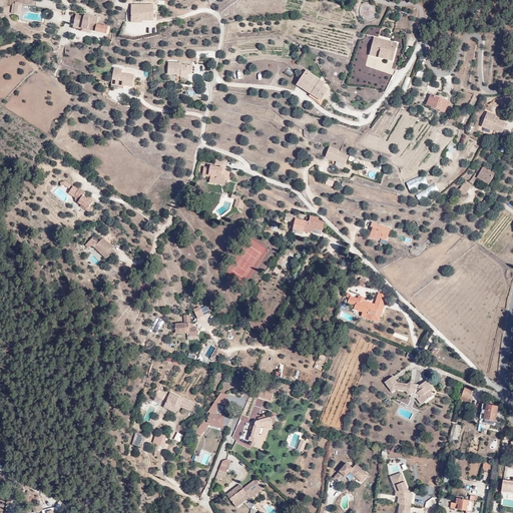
[(21,3),(14,2),(12,14),(19,15),(21,3)]
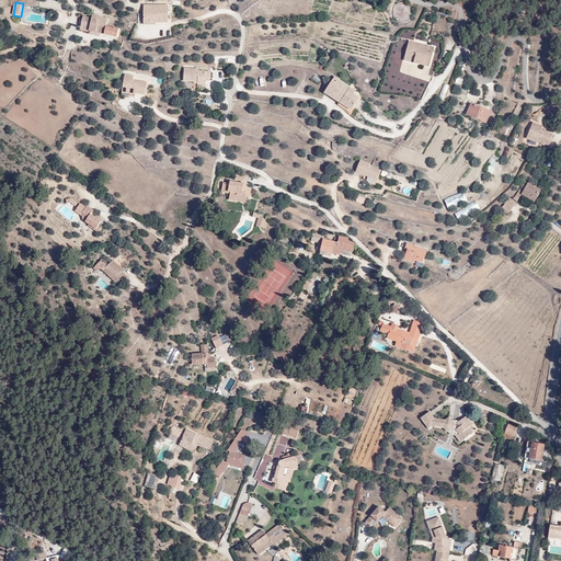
[(142,6),(142,15),(165,14),(164,10),(149,10),(149,6),(142,6)]
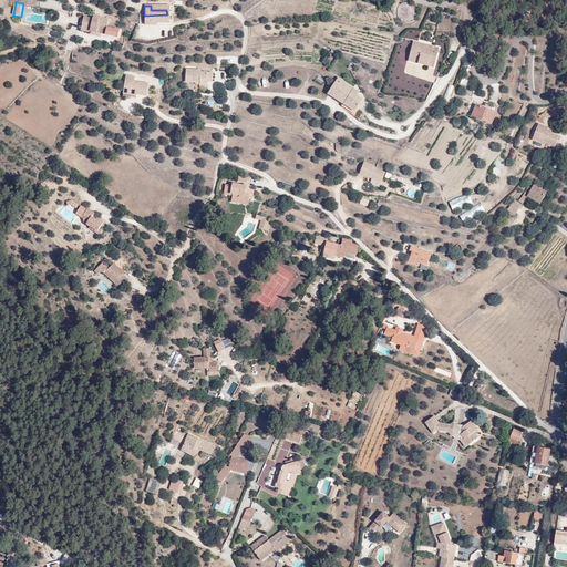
[(167,14),(144,16),(144,24),(157,26),(157,22),(167,21),(167,14)]
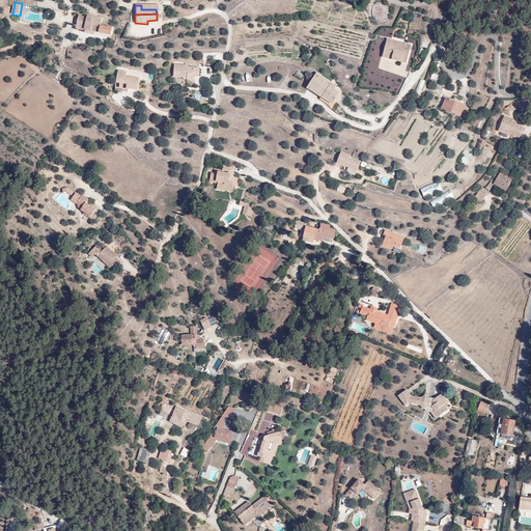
[(79,18),(76,30),(84,32),(85,30),(93,32),(110,36),(111,30),(99,27),(100,22),(93,20),(88,19),(88,20),(79,18)]
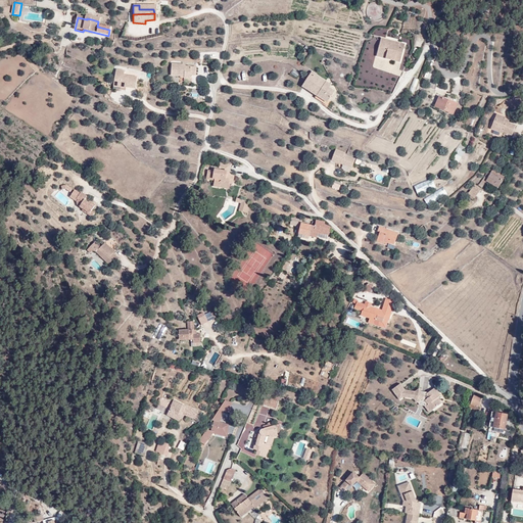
[(391,59),(401,62),(406,47),(387,43),(388,40),(382,39),(379,53),(392,56),(391,59)]
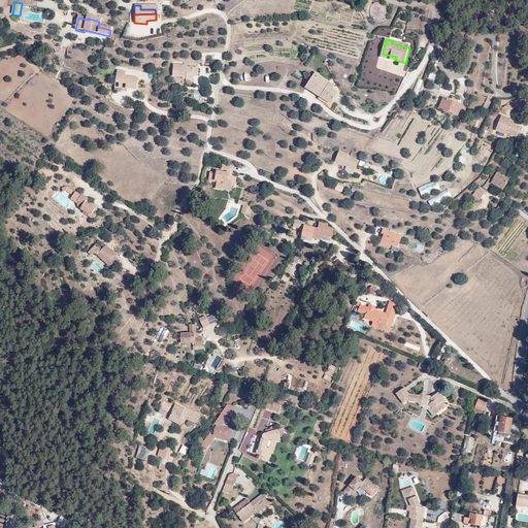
[(185,77),(186,78),(192,79),(192,75),(197,75),(197,67),(182,67),(182,66),(172,65),(172,76),(185,77)]
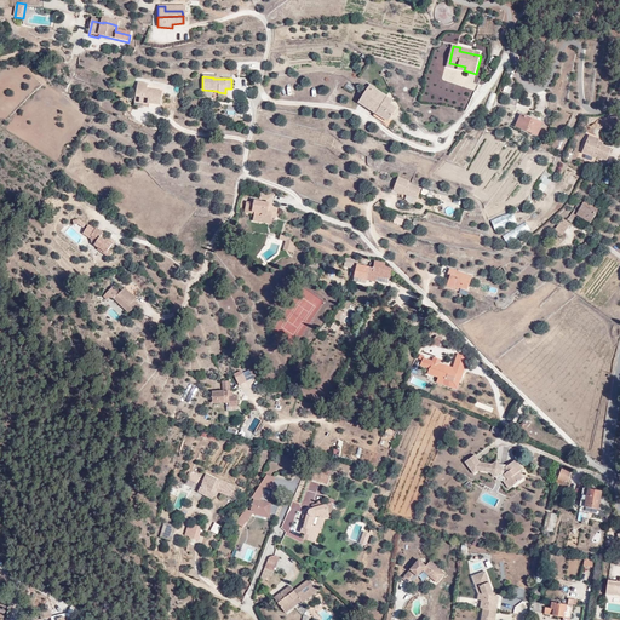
[(135,102),(133,107),(148,109),(148,107),(149,104),(160,107),(162,93),(150,91),(150,93),(145,93),(145,91),(147,86),(137,85),(135,102)]
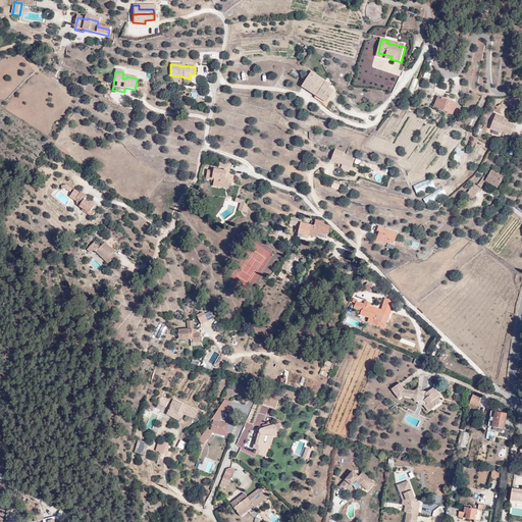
[(315,97),(317,95),(326,101),(332,92),(327,88),(311,77),(313,75),(313,74),(310,71),(300,87),(315,97)]
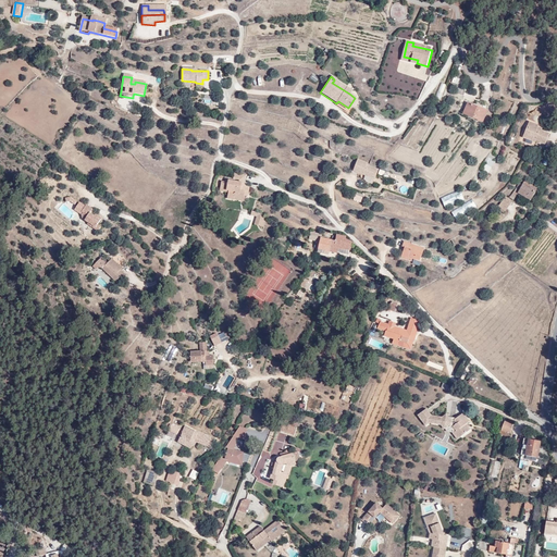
[(332,83),(349,94),(351,91),(334,81),(332,83)]
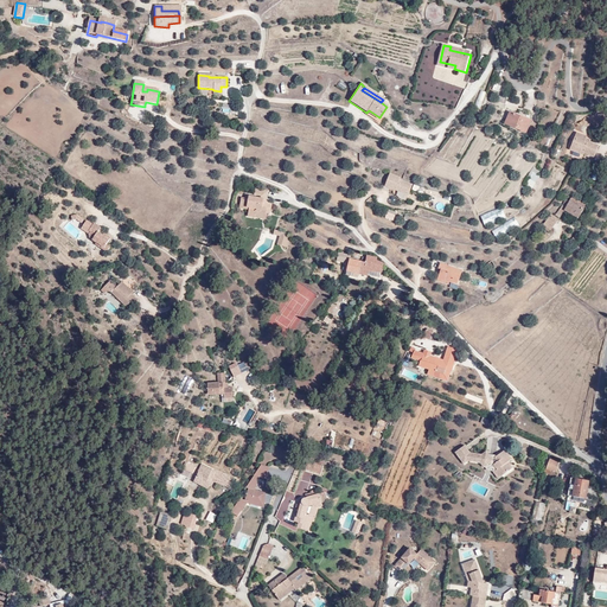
[(479,109),(486,93),(481,90),(474,107),(479,109)]
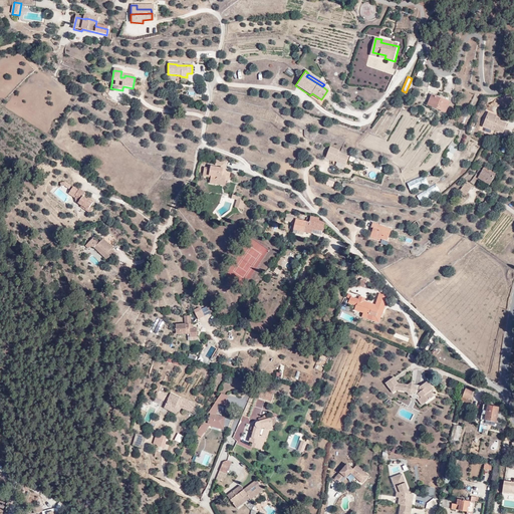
[(411,89),(426,94),(429,83),(423,80),(421,86),(413,84),(411,89)]
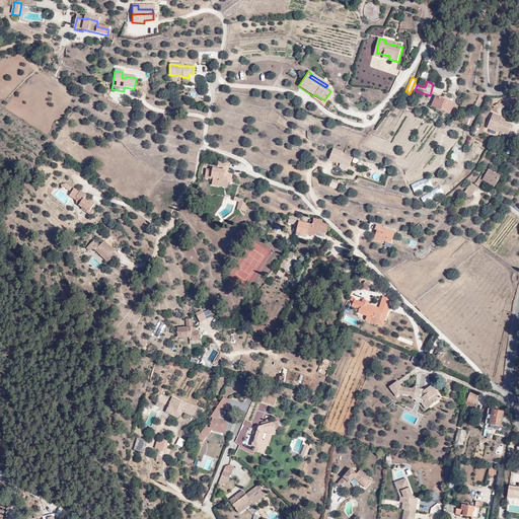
[(315,94),(313,96),(323,102),(324,100),(315,94)]
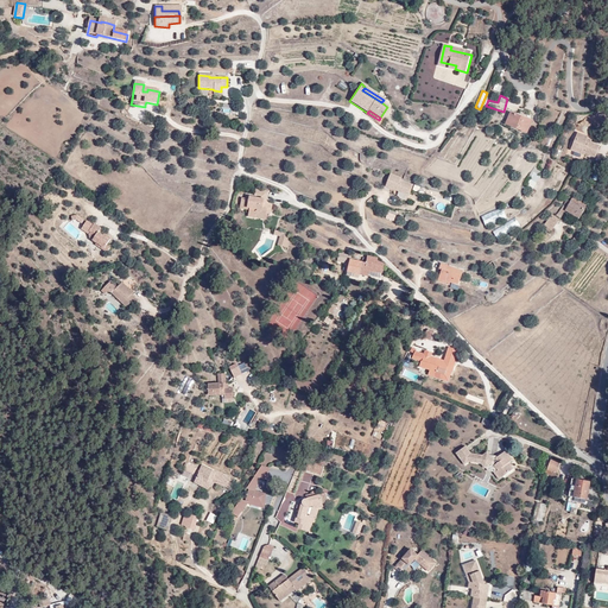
[(512,125),(511,127),(526,134),(531,121),(519,116),(520,114),(515,113),(515,114),(510,113),(506,122),(512,125)]
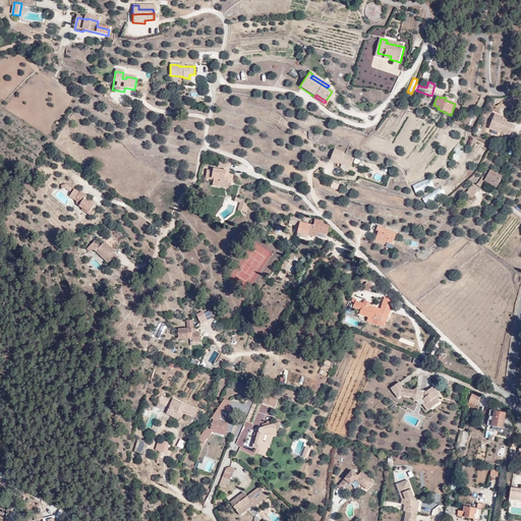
[(490,116),(485,130),(498,134),(498,132),(507,135),(510,126),(503,123),(502,125),(499,123),(500,120),(500,119),(490,116)]
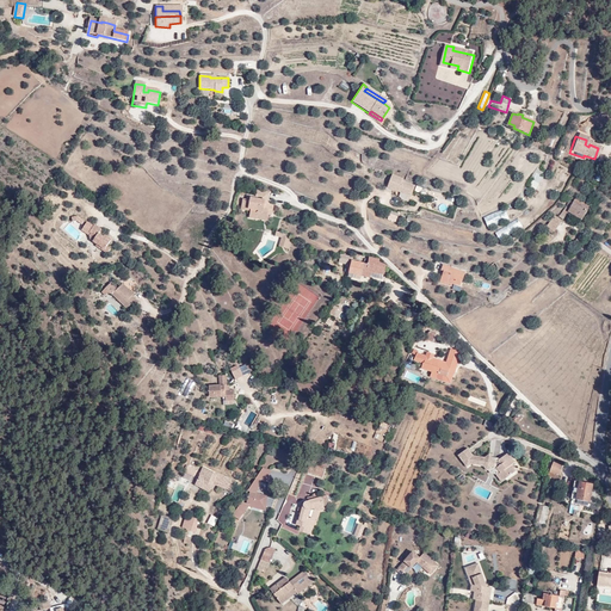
[(536,190),(543,177),(541,176),(543,171),(537,167),(528,186),(536,190)]
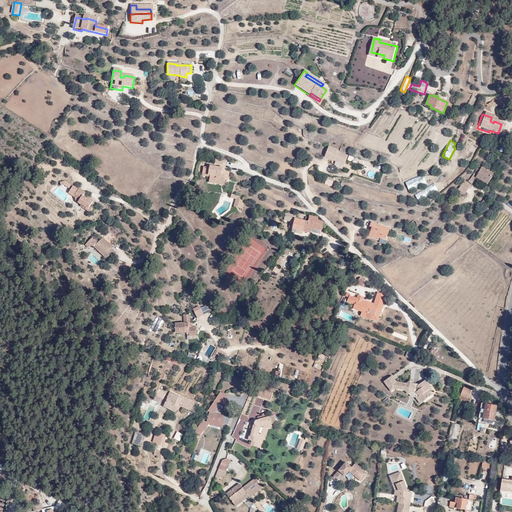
[(336,159),(335,161),(344,165),(348,155),(337,151),(338,150),(329,146),(325,156),(333,160),(334,158),(336,159)]
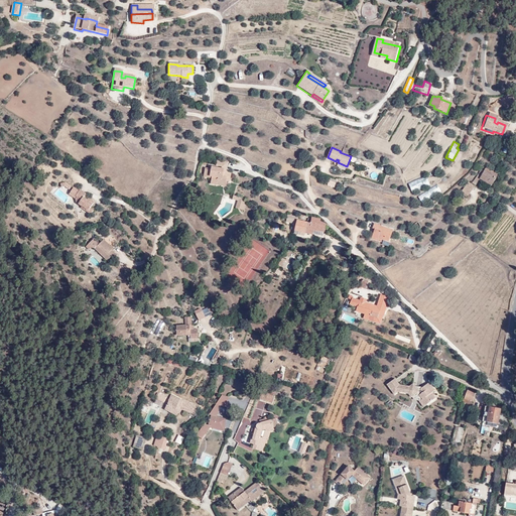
[(210,179),(209,185),(217,186),(218,181),(228,183),(230,174),(228,174),(223,173),(224,171),(220,170),(210,168),(210,171),(204,169),(202,178),(210,179)]
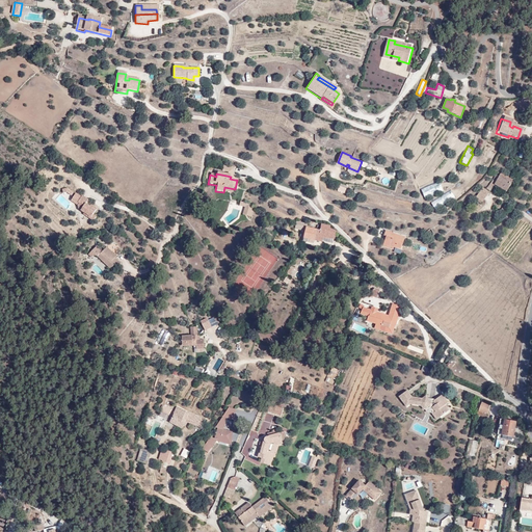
[(496,177),(486,191),(490,193),(495,187),(506,194),(514,182),(501,175),(499,179),(496,177)]
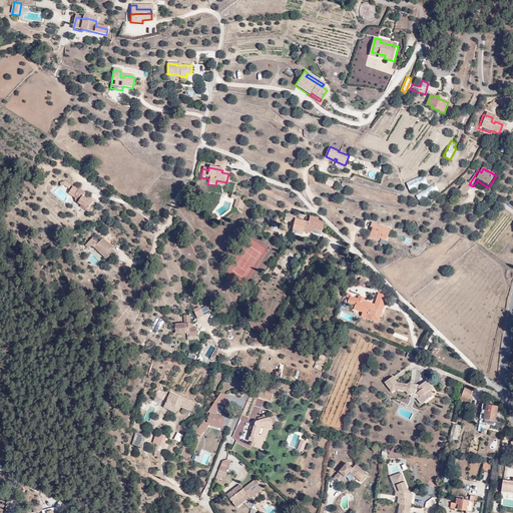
[(329,176),(326,184),(332,186),(335,178),(329,176)]
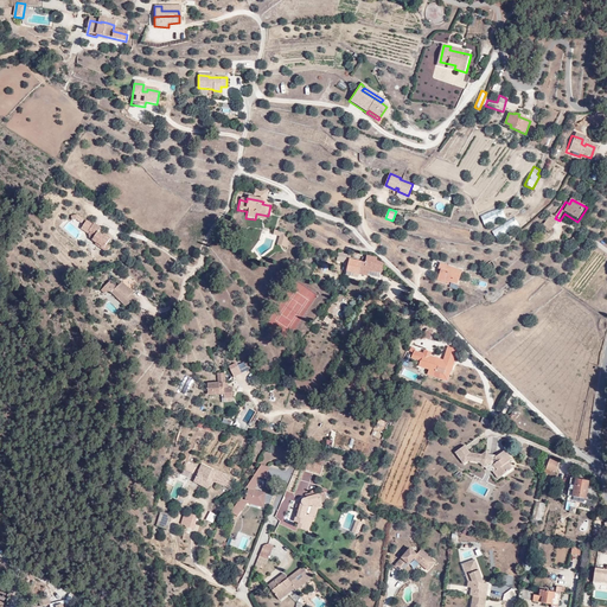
[(503,209),(480,213),(483,225),(505,219),(503,209)]
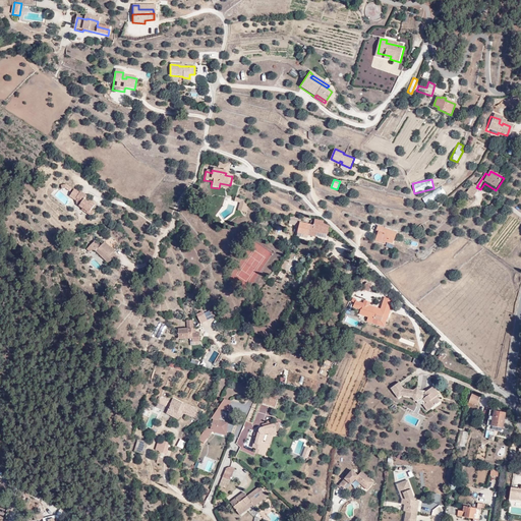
[(469,197),(473,199),(479,191),(473,187),(467,195),(469,197)]
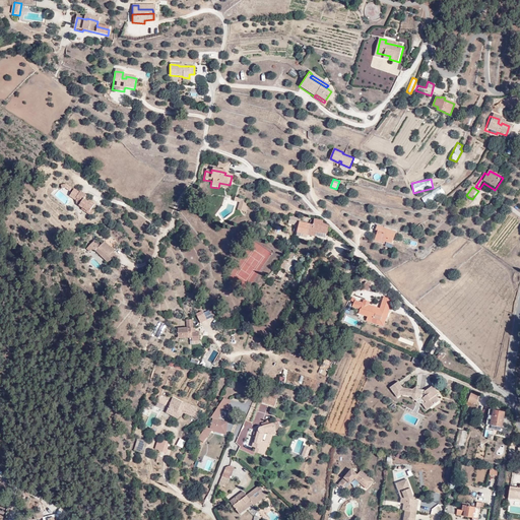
[(79,192),(75,198),(76,199),(75,200),(75,204),(81,208),(80,209),(90,216),(92,212),(89,210),(93,205),(89,202),(88,203),(82,199),(85,196),(79,192)]
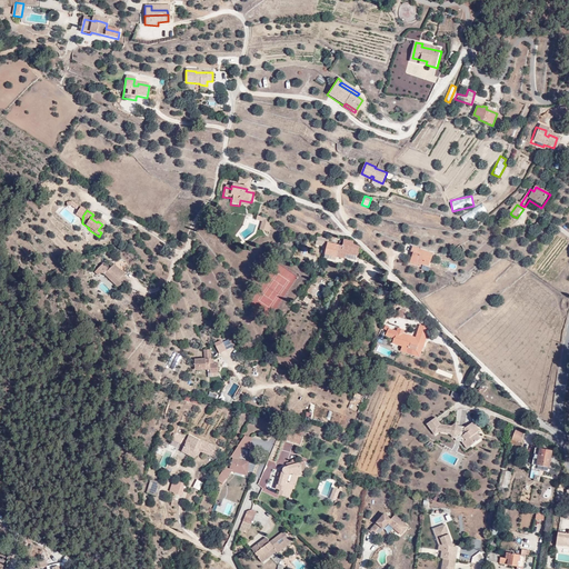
[(265,223),(256,219),(255,221),(260,223),(258,230),(262,232),(265,223)]
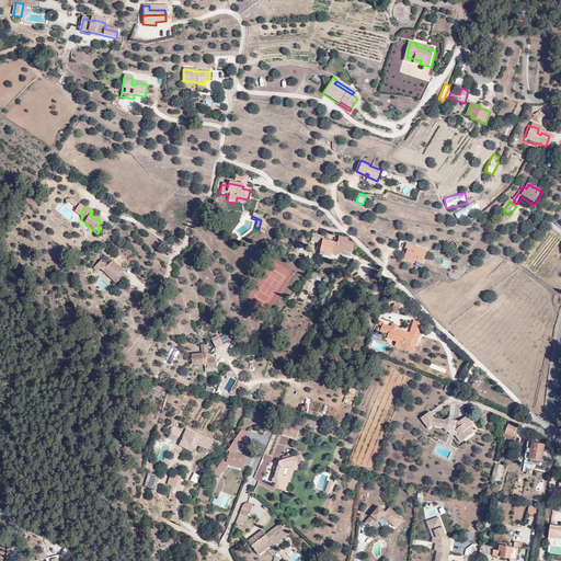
[(333,243),(325,242),(321,241),(319,256),(325,256),(327,255),(340,256),(340,252),(353,253),(354,247),(347,244),(347,240),(339,239),(338,240),(338,244),(333,243)]
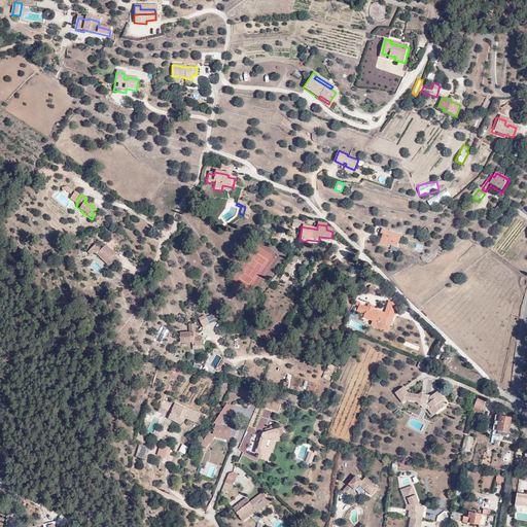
[(385,248),(386,245),(396,249),(400,238),(382,231),(379,237),(382,237),(379,245),(385,248)]
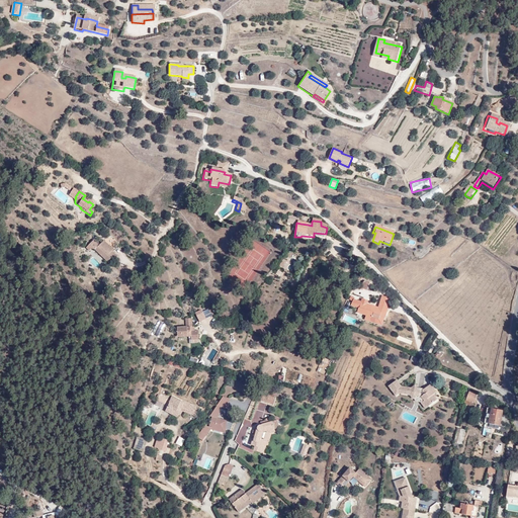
[(110,260),(112,263),(115,259),(109,253),(111,252),(102,243),(97,248),(92,243),(84,250),(87,253),(89,252),(93,252),(106,264),(110,260)]
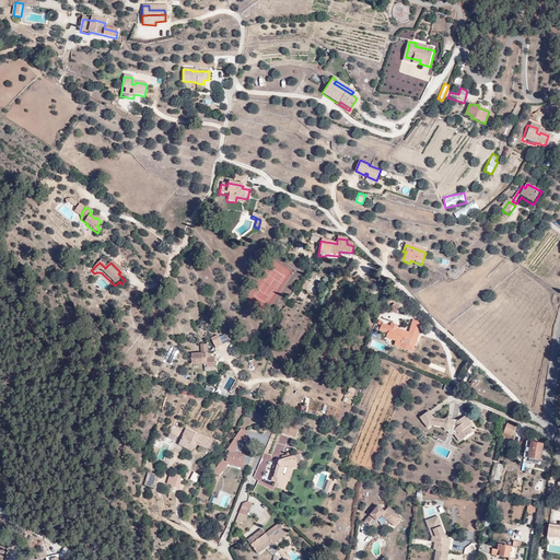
[(321,273),(331,280),(333,277),(323,271),(321,273)]
